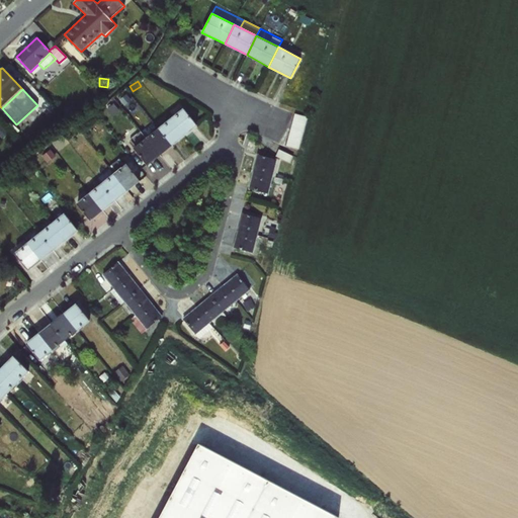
[(70,106),(61,110),(66,121),(75,117),(70,106)]
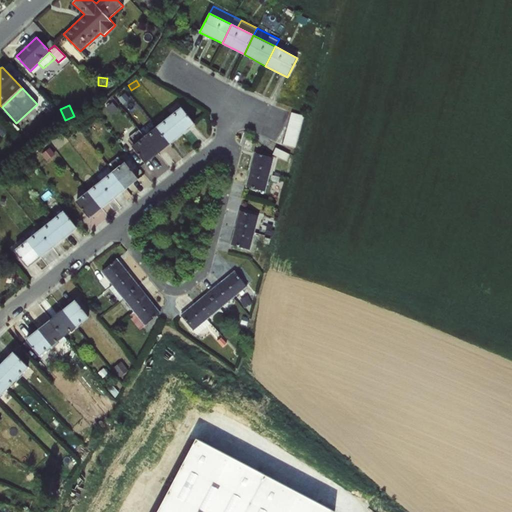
[(181,107),(169,117),(183,135),(195,125),(181,107)]
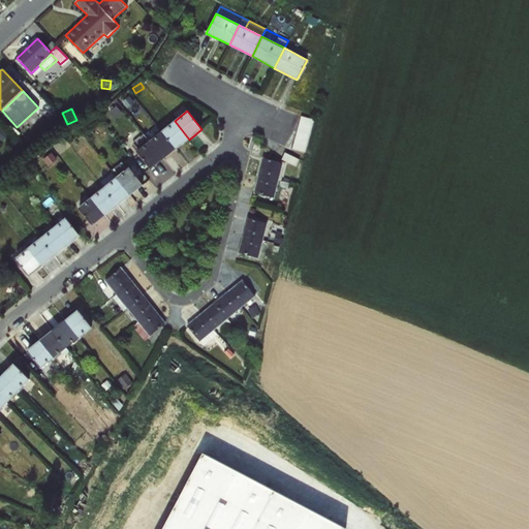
[(301,116),(292,150),(305,153),(314,120),(301,116)]
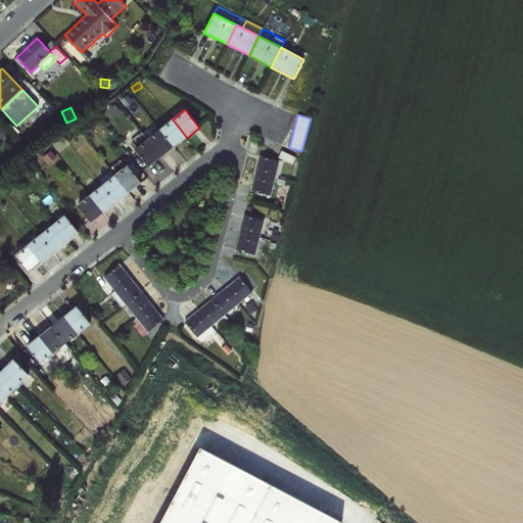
[(173,120),(160,130),(175,147),(187,138),(173,120)]
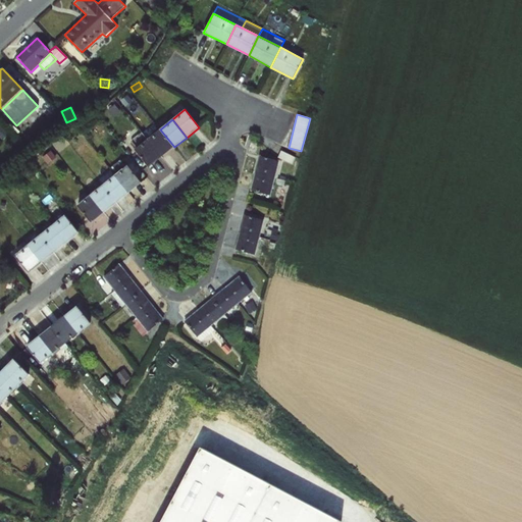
[(160,129),(147,140),(161,157),(174,147),(160,129)]
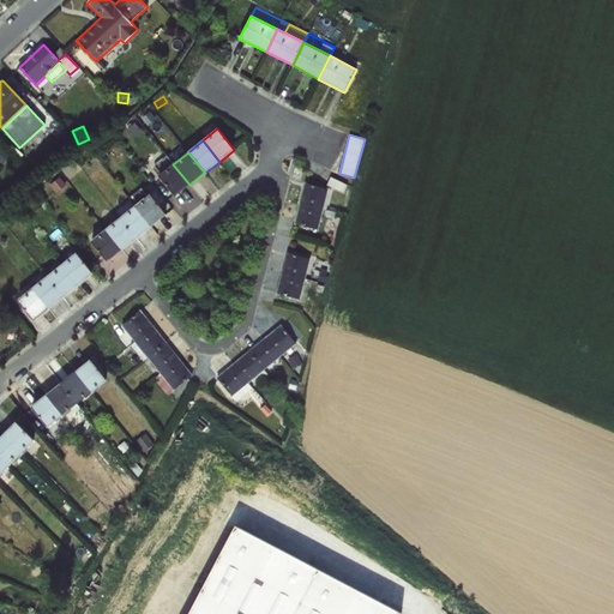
[(190,185),(173,164),(158,176),(175,197),(190,185)]
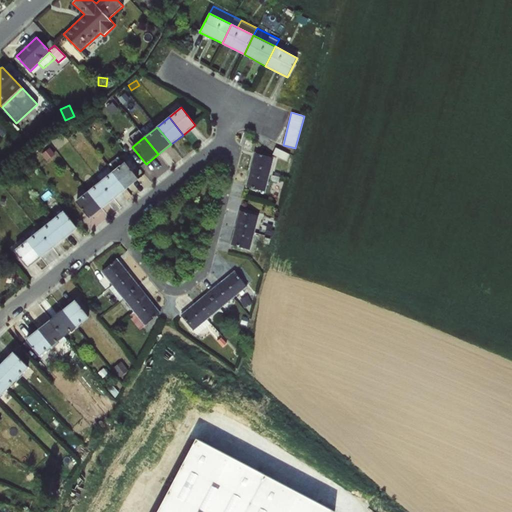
[(276,147),(272,154),(286,161),(290,154),(276,147)]
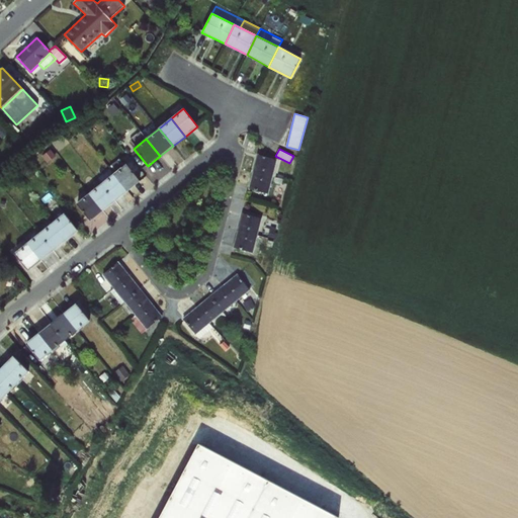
[(257,154),(253,172),(273,176),(277,159),(257,154)]
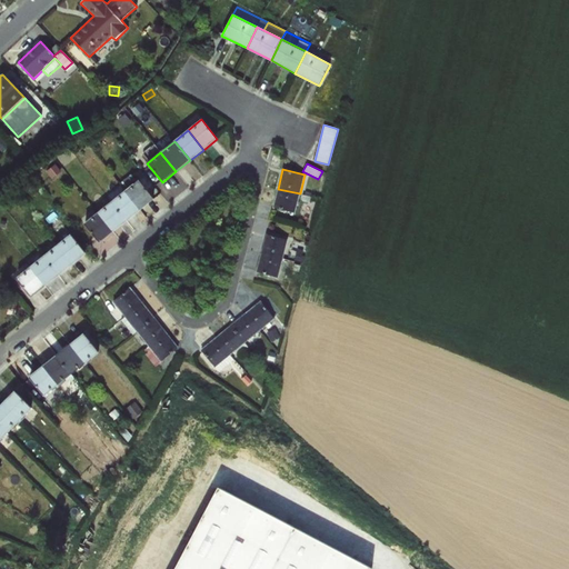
[(125,191),(139,180),(131,175),(120,183),(125,191)]
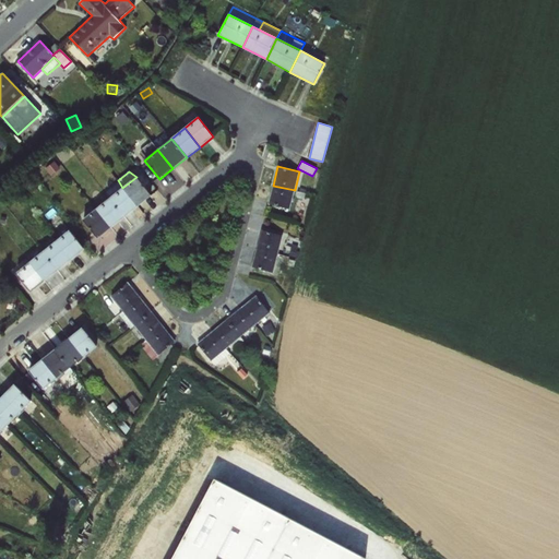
[(295,190),(295,191),(305,193),(306,190),(298,188),(302,173),(299,171),(295,190)]
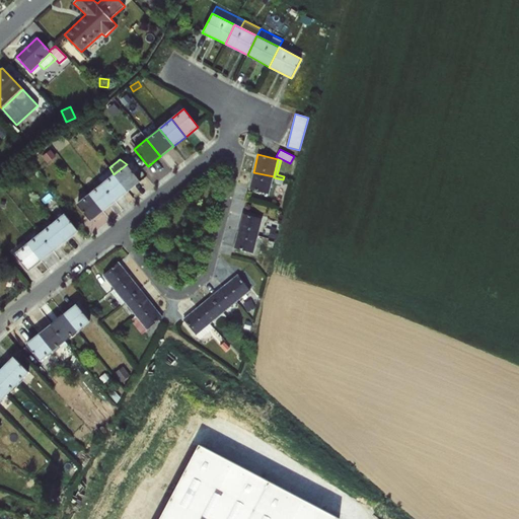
[(127,164),(114,174),(128,193),(141,182),(127,164)]
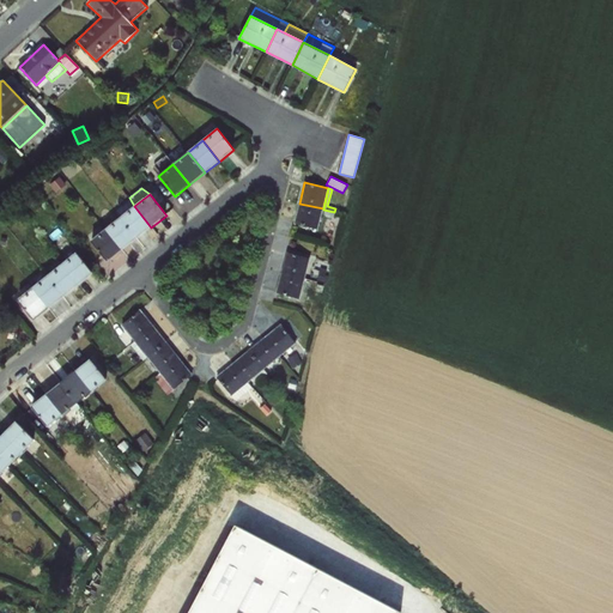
[(323,208),(299,204),(293,224),(317,230),(322,213),(323,210),(323,208)]
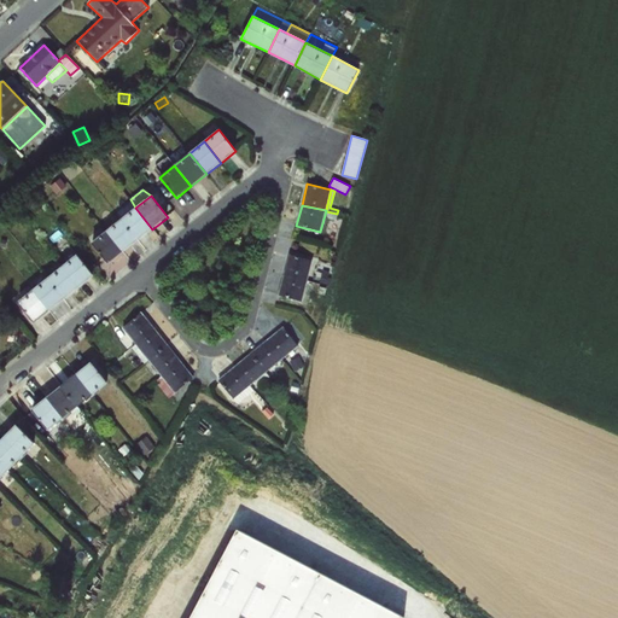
[(135,208),(121,220),(138,240),(152,229),(135,208)]
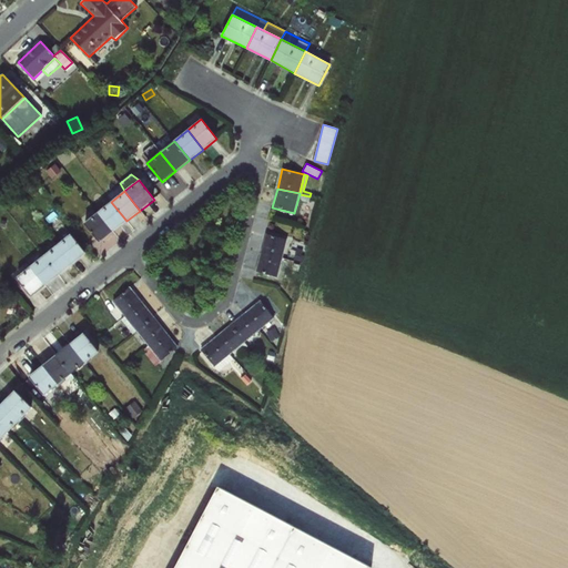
[(111,202),(98,212),(113,232),(127,221),(111,202)]
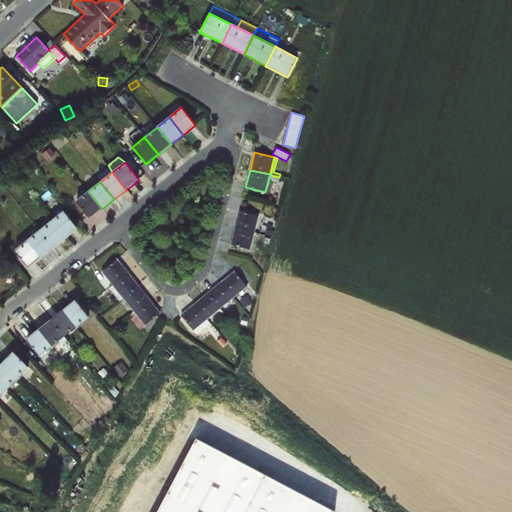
[(102,209),(88,191),(75,201),(89,219),(102,209)]
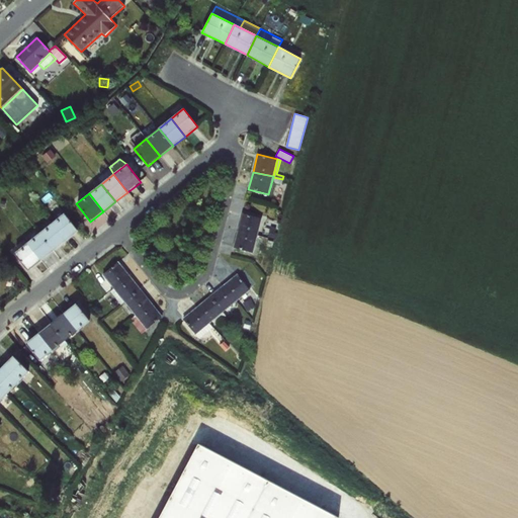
[(242,212),(238,231),(258,237),(262,218),(242,212)]
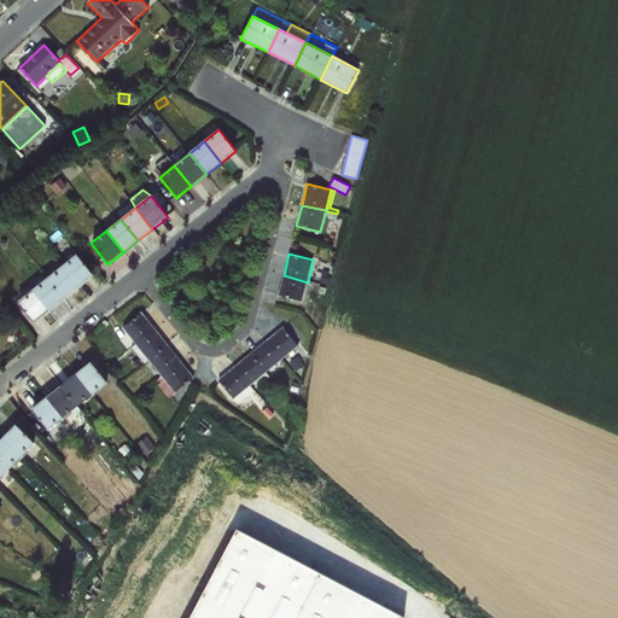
[(76,255),(62,267),(80,287),(94,275),(76,255)]
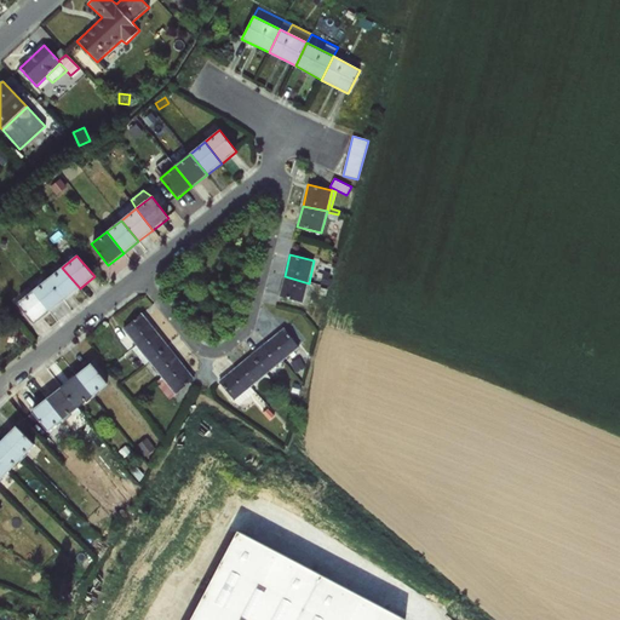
[(62,268),(47,279),(64,300),(80,288),(62,268)]
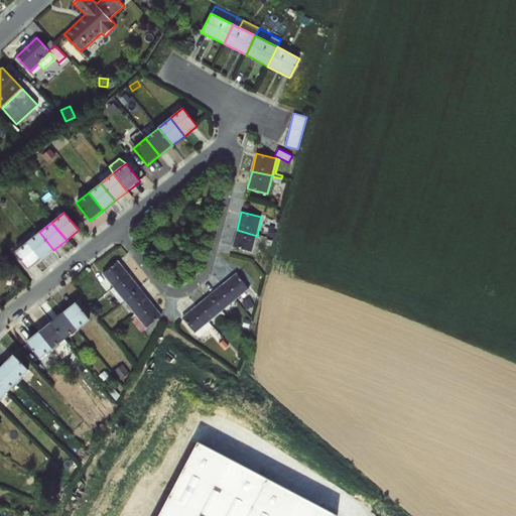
[(257,236),(237,230),(232,247),(253,253),(257,236)]
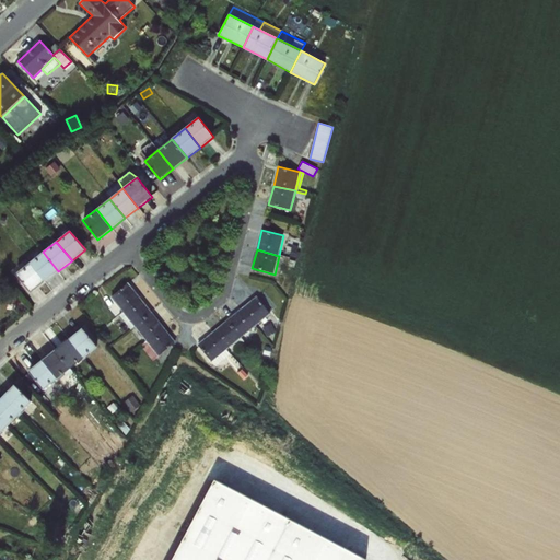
[(43,252),(30,263),(45,282),(58,271),(43,252)]
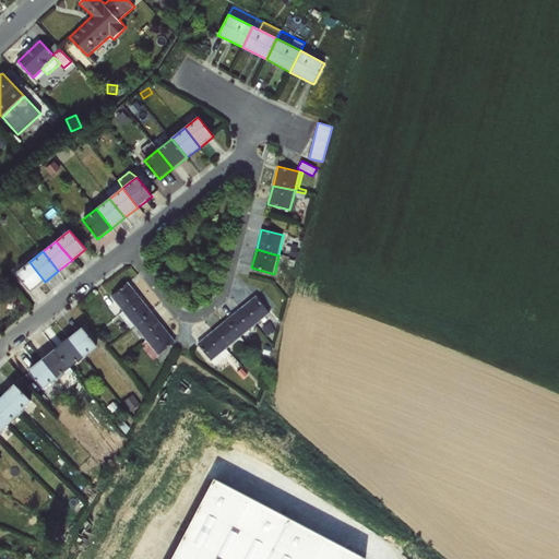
[(45,282),(30,262),(15,273),(31,293),(45,282)]
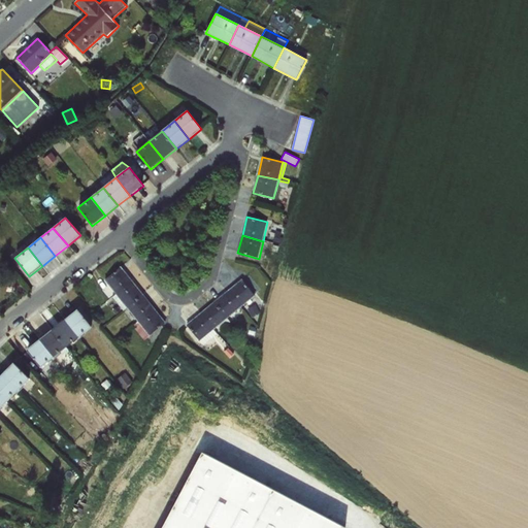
[(121,266),(104,279),(117,294),(132,281),(121,266)]
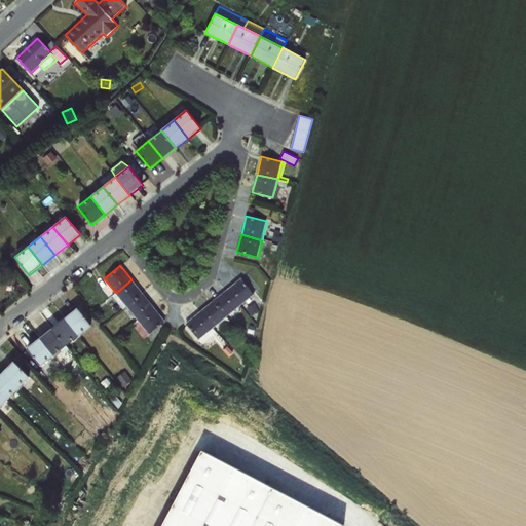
[(116,293),(104,278),(100,283),(111,297),(112,296),(116,293)]
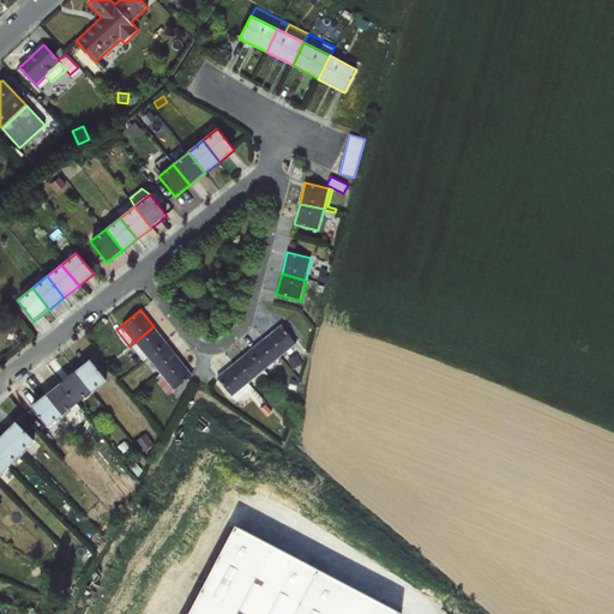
[(282,325),(265,338),(281,357),(298,344),(282,325)]
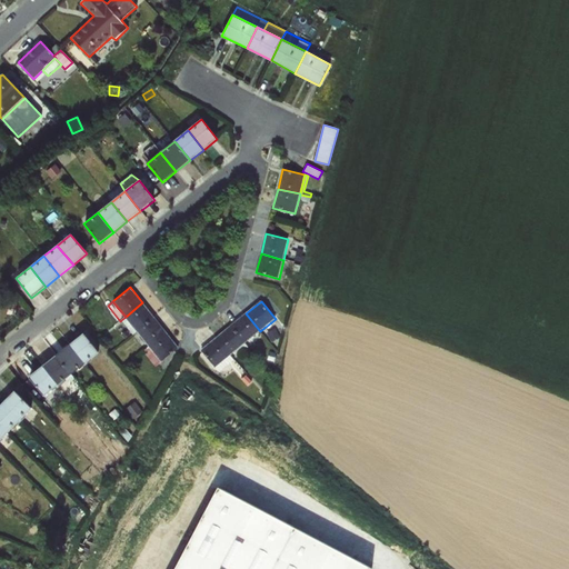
[(142,302),(126,317),(137,331),(155,317),(142,302)]
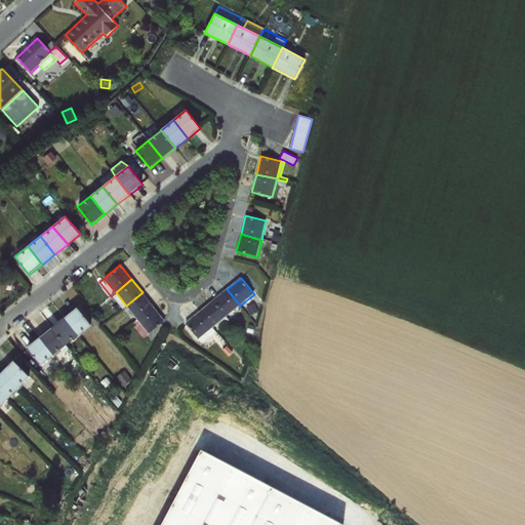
[(227,289),(213,299),(227,317),(240,306),(227,289)]
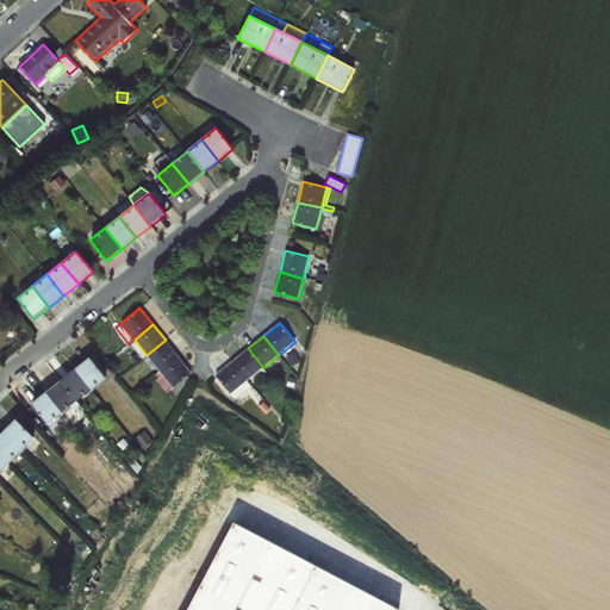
[(135,340),(130,343),(142,359),(147,355),(135,340)]
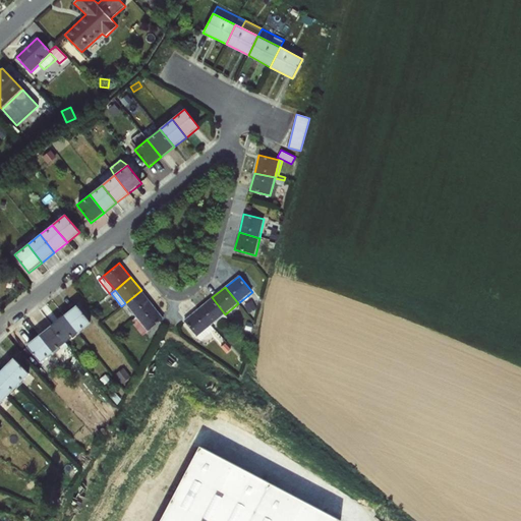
[(141,290),(125,303),(135,316),(152,304),(141,290)]
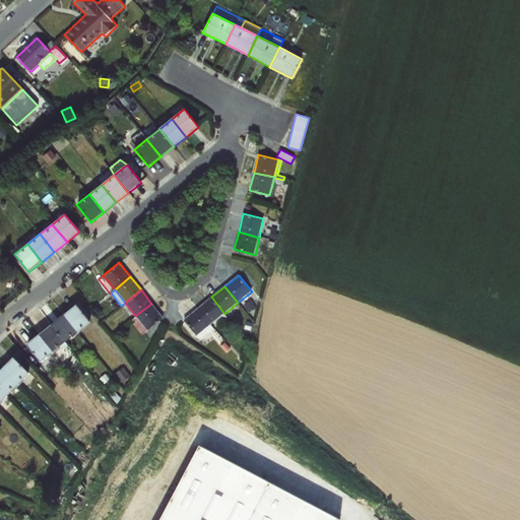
[(211,297),(197,308),(210,325),(224,314),(211,297)]
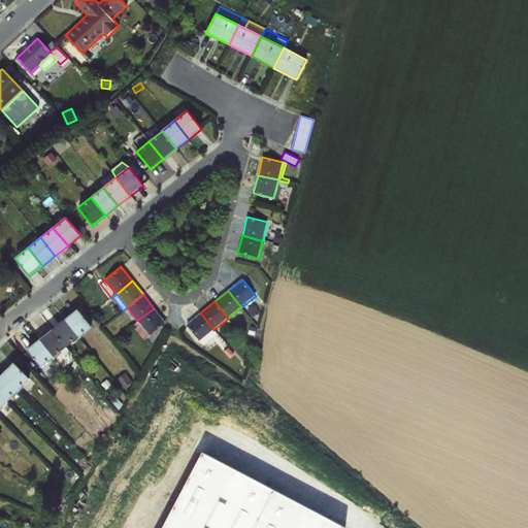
[(241,307),(228,319),(230,323),(244,311),(241,307)]
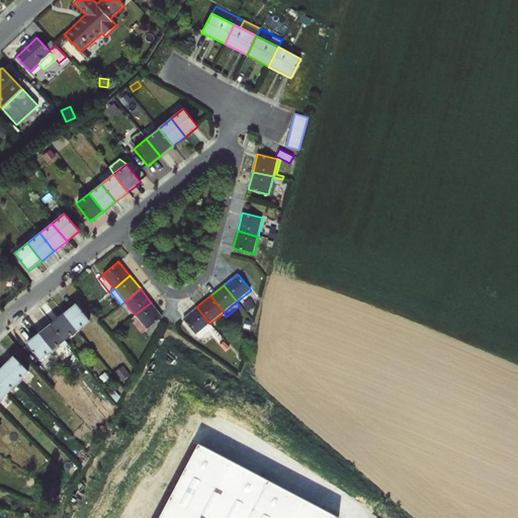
[(151,303),(135,315),(136,316),(147,330),(163,317),(151,303)]
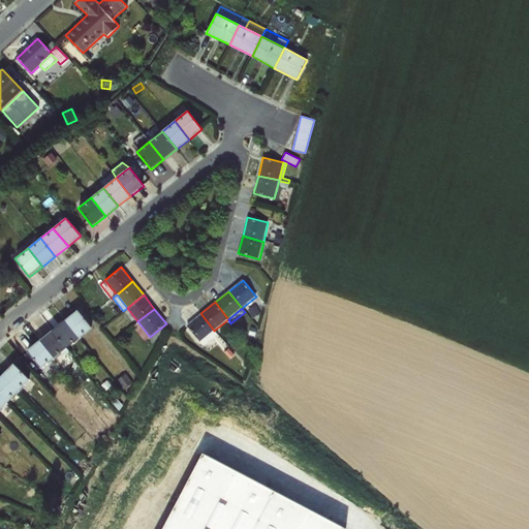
[(78,310),(65,320),(80,338),(92,328),(78,310)]
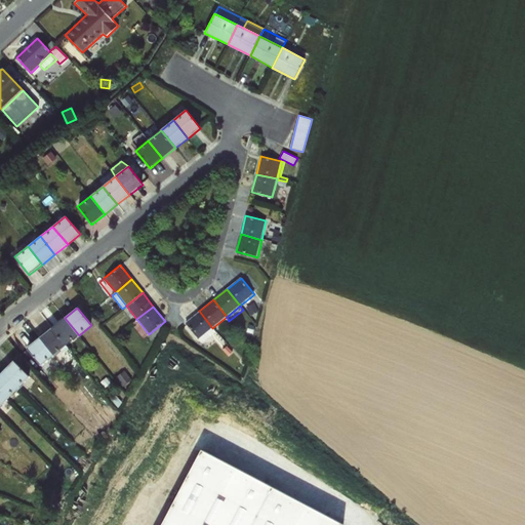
[(212,328),(199,311),(185,323),(198,339),(199,339),(212,328)]
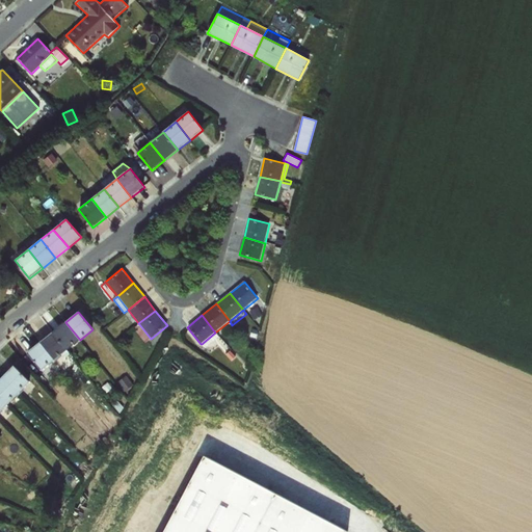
[(65,322),(53,331),(68,350),(80,340),(65,322)]
